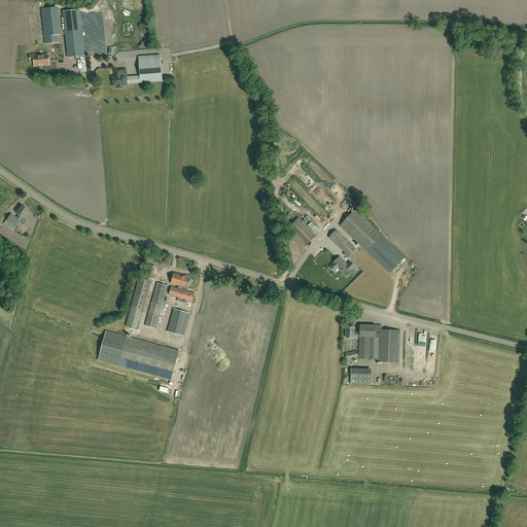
[(58,5),(45,7),(46,15),(59,14),(58,5)]
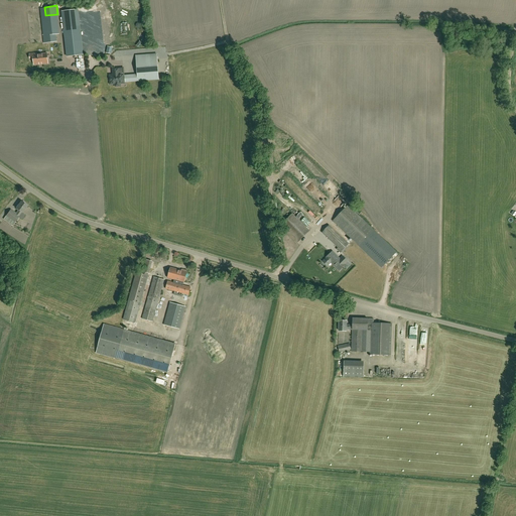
[(78,9),(61,11),(63,29),(65,36),(67,56),(83,54),(78,9)]
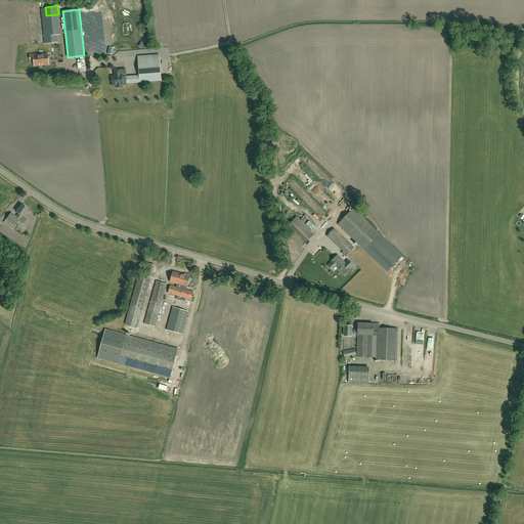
[(59,24),(47,25),(48,34),(50,34),(60,33),(59,24)]
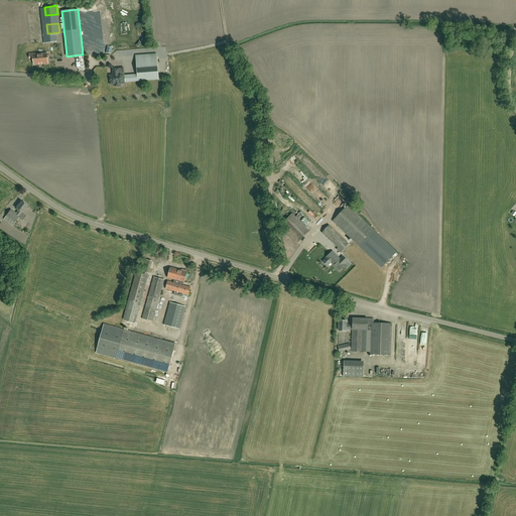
[(47,63),(47,59),(47,56),(46,53),(42,53),(42,55),(38,55),(38,54),(38,53),(36,53),(29,53),(30,58),(33,58),(34,65),(39,65),(39,63),(41,63),(47,63)]
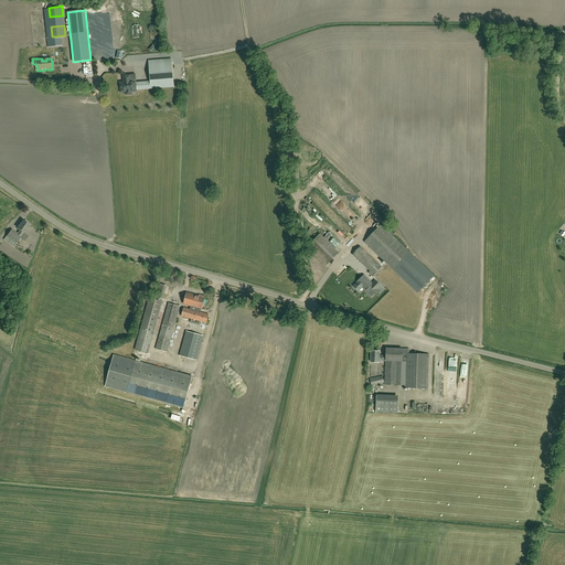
[(173,86),(172,73),(171,59),(149,61),(150,81),(136,82),(137,89),(173,86)]
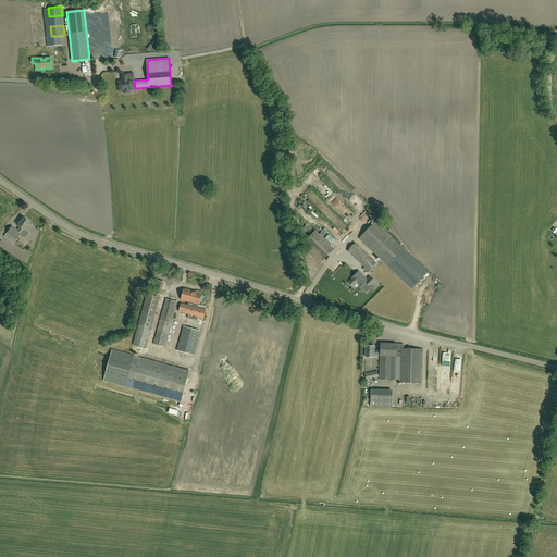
[(72,72),(72,64),(57,65),(57,73),(72,72)]
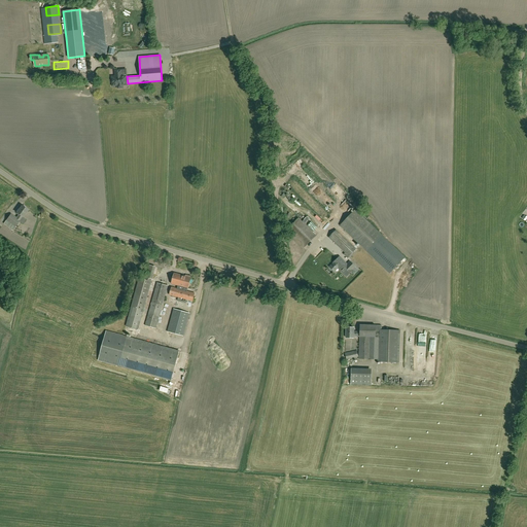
[(115,76),(112,77),(112,86),(117,86),(117,89),(124,89),(124,85),(127,85),(127,75),(121,76),(121,70),(115,70),(115,76)]
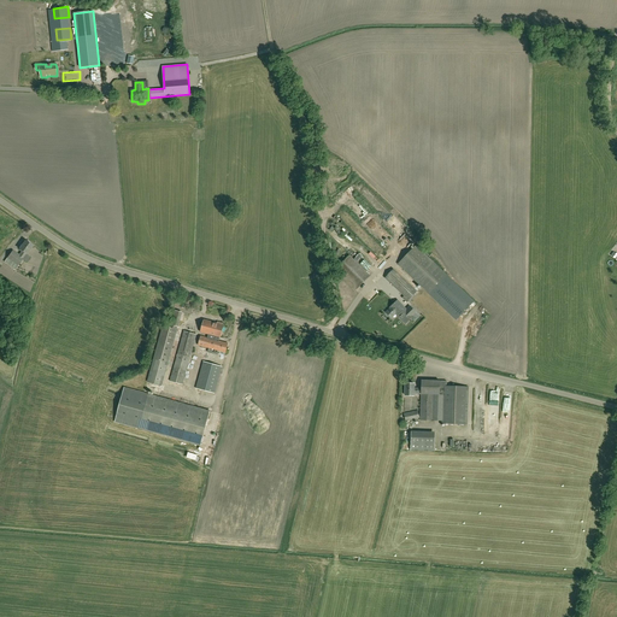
[(19,254),(13,250),(7,258),(18,266),(24,258),(23,258),(25,253),(27,254),(33,246),(25,240),(19,248),(22,251),(19,254)]
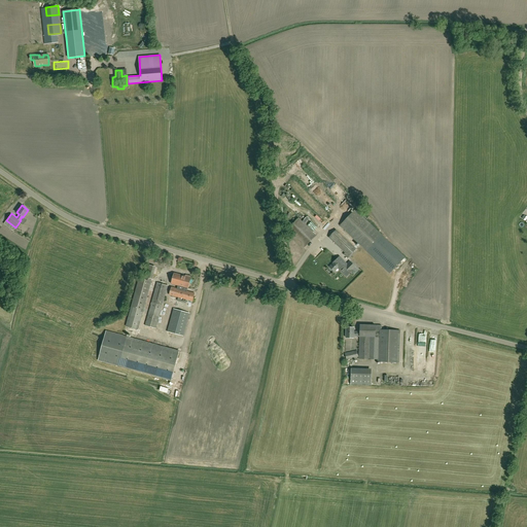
[(405,257),(385,238),(355,209),(340,225),(370,254),(389,273),(405,257)]
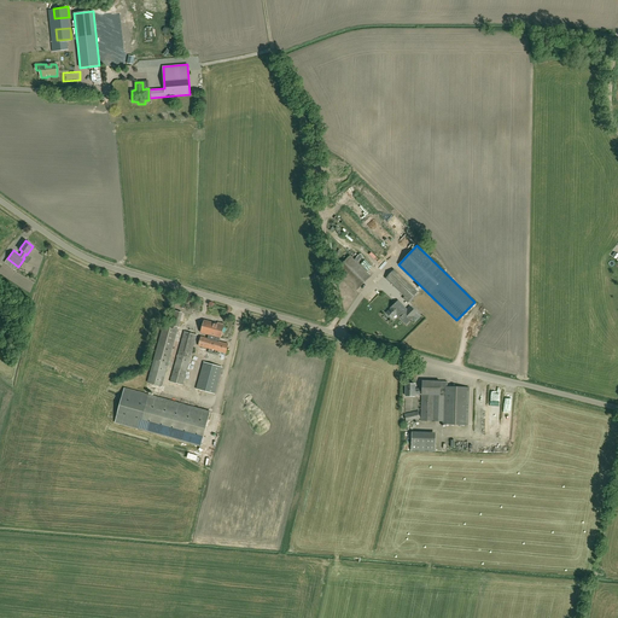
[(355,292),(371,275),(350,255),(334,272),(355,292)]
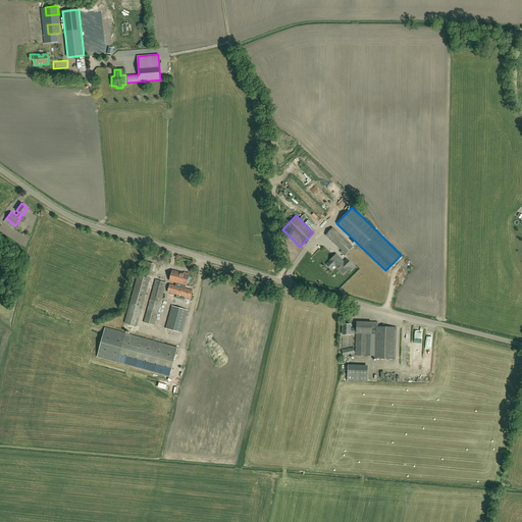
[(344,255),(353,247),(332,227),(325,235),(342,250),(341,252),(344,255)]
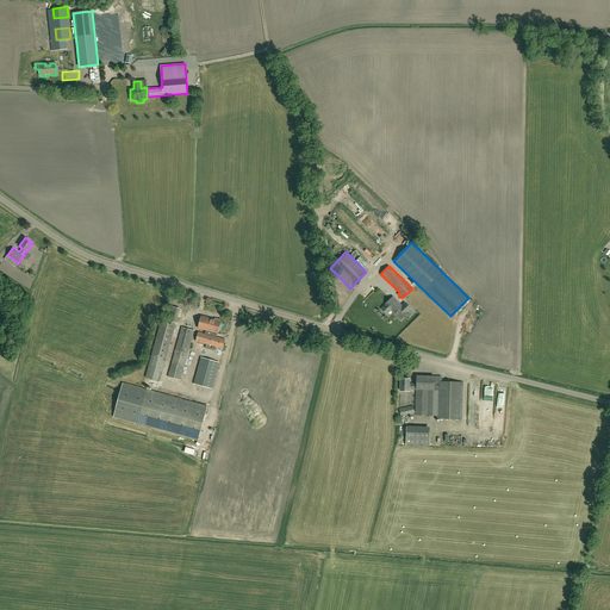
[(387,315),(392,310),(396,315),(403,307),(402,306),(393,297),(386,304),(381,309),(385,312),(385,313),(388,316),(387,315)]
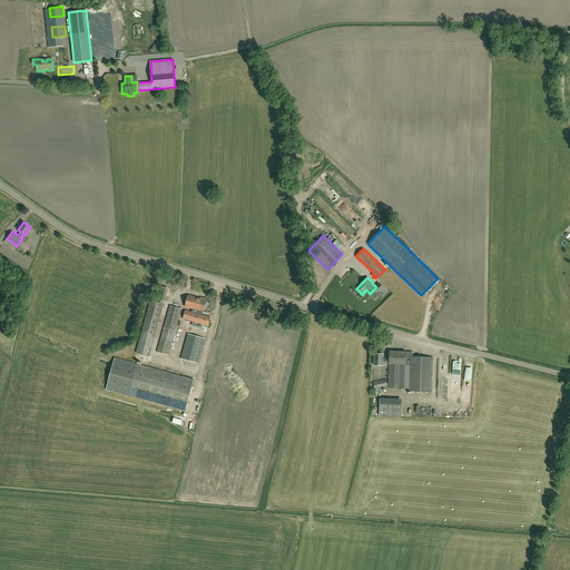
[(376,287),(370,294),(374,298),(381,292),(384,288),(379,283),(375,286),(376,287)]
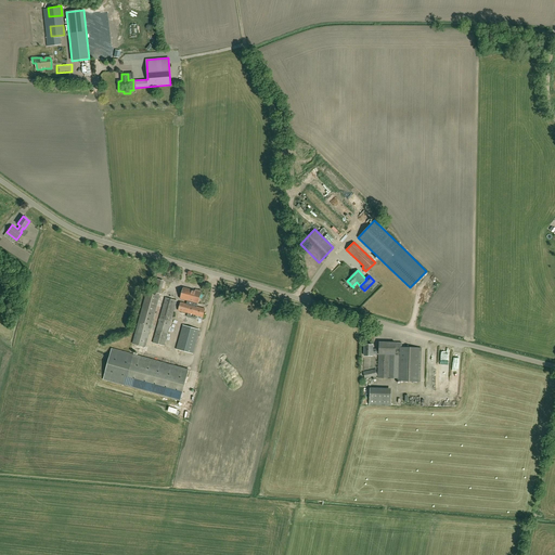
[(191,296),(193,291),(183,287),(181,293),(184,294),(183,295),(189,297),(190,295),(191,296)]
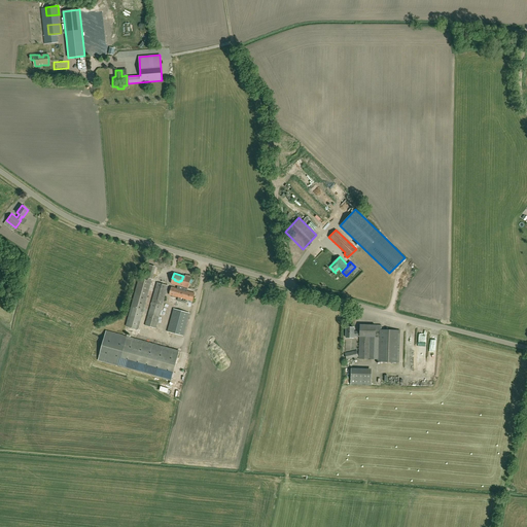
[(175,279),(172,278),(171,283),(178,285),(177,288),(171,286),(169,294),(192,302),(195,293),(186,291),(187,288),(190,278),(189,277),(189,276),(186,275),(185,276),(183,276),(181,281),(180,280),(179,282),(174,280),(175,279)]
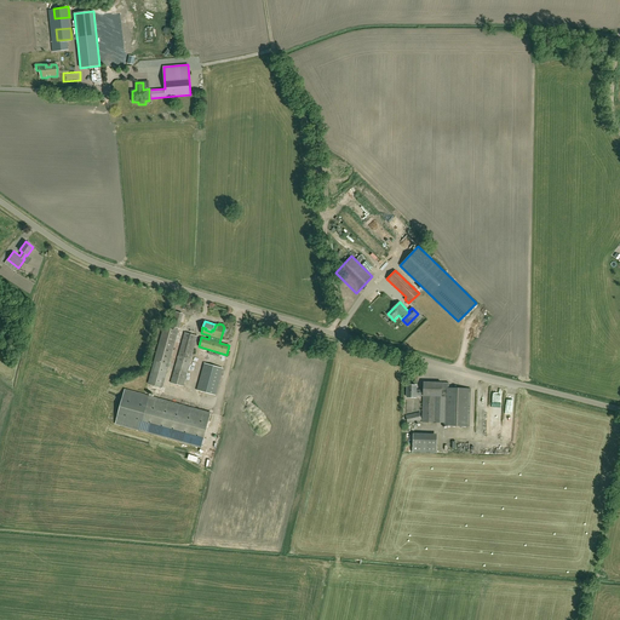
[(216,395),(223,368),(204,363),(196,390),(216,395)]
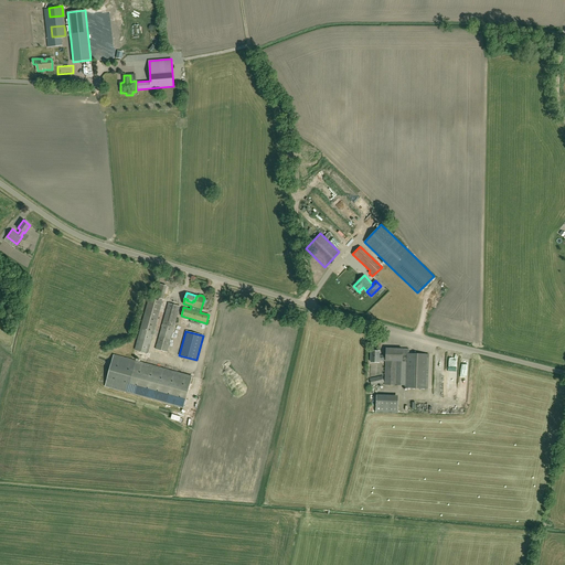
[(427,388),(428,354),(408,353),(408,349),(386,348),(385,355),(379,355),(379,351),(371,351),(371,362),(379,362),(379,361),(385,361),(384,384),(404,385),(404,387),(427,388)]
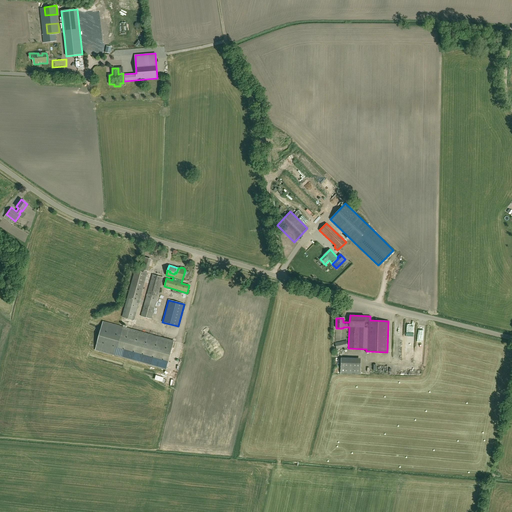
[(335,343),(336,349),(348,347),(346,340),(335,343)]
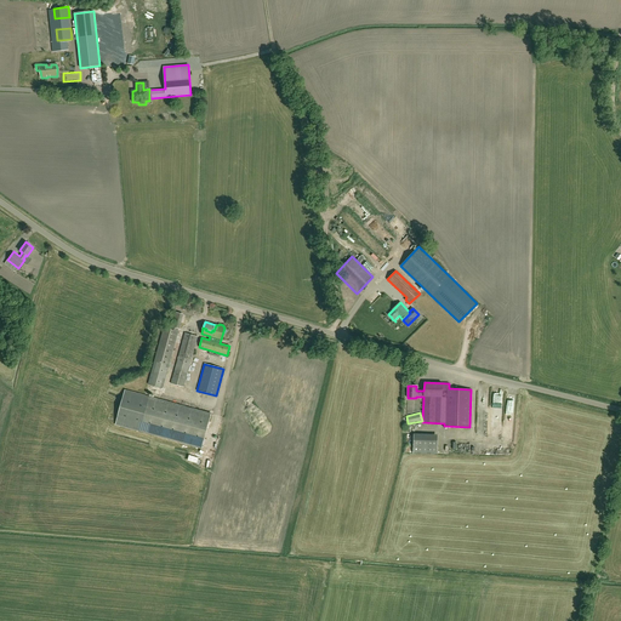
[(419,440),(419,434),(414,434),(412,453),(437,454),(437,440),(419,440)]
